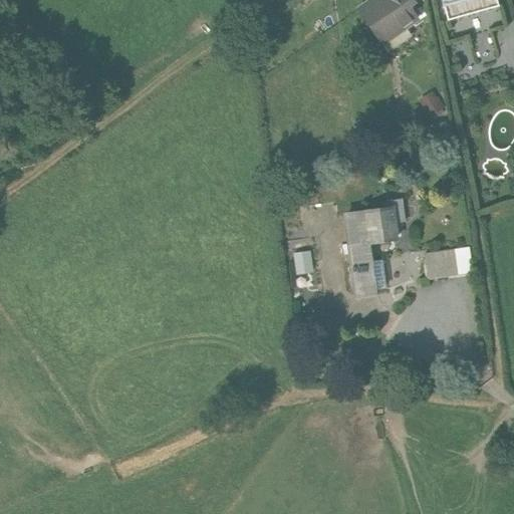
[(368,0),(367,1),(356,8),(378,41),(415,17),(406,4),(412,0),(368,0)]
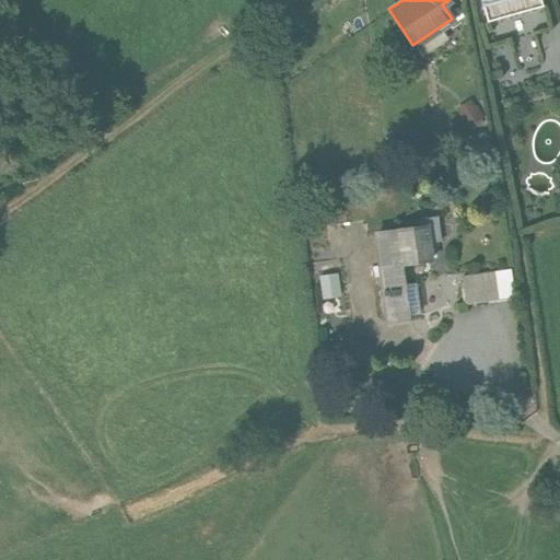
[(480,0),(487,22),(543,8),(540,0),(480,0)]
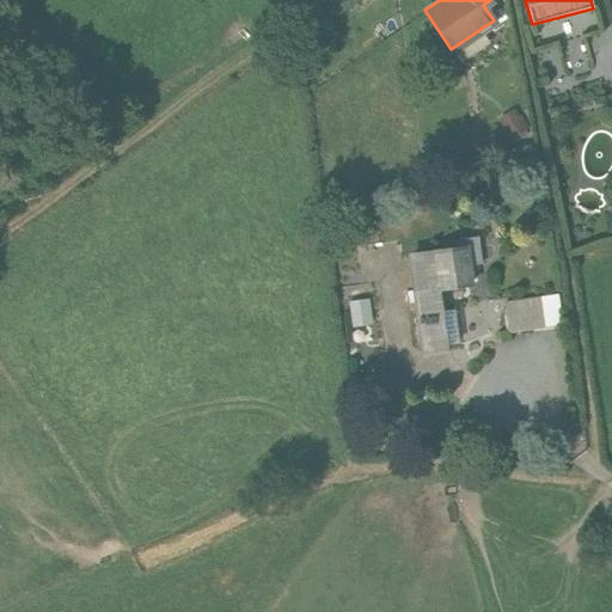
[(456,238),(457,244),(467,243),(471,269),(482,268),(478,236),(456,238)]
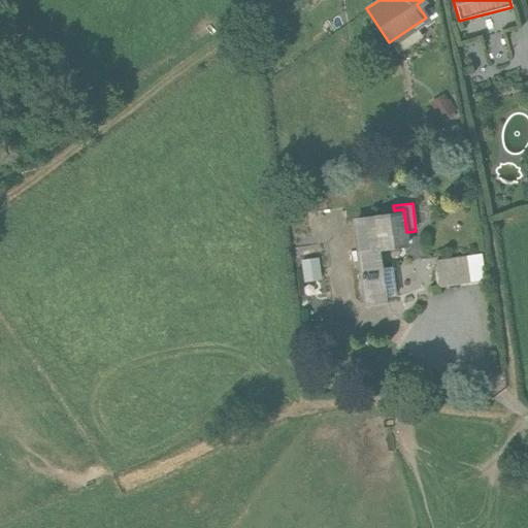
[(394,210),(351,217),(363,305),(387,302),(386,295),(395,294),(391,264),(381,266),(378,248),(407,243),(406,232),(403,209),(394,210)]
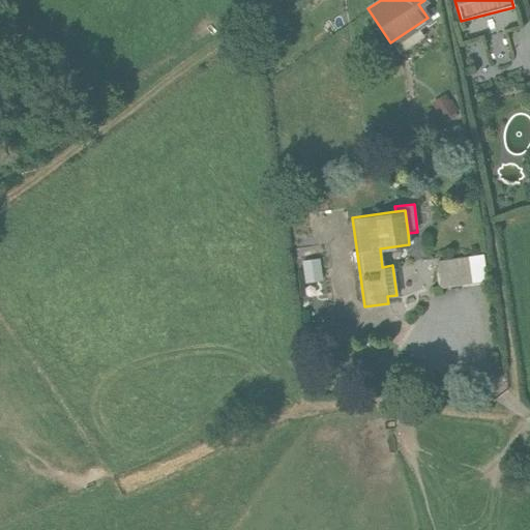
[(294,247),(306,333),(330,330),(318,244),(294,247)]
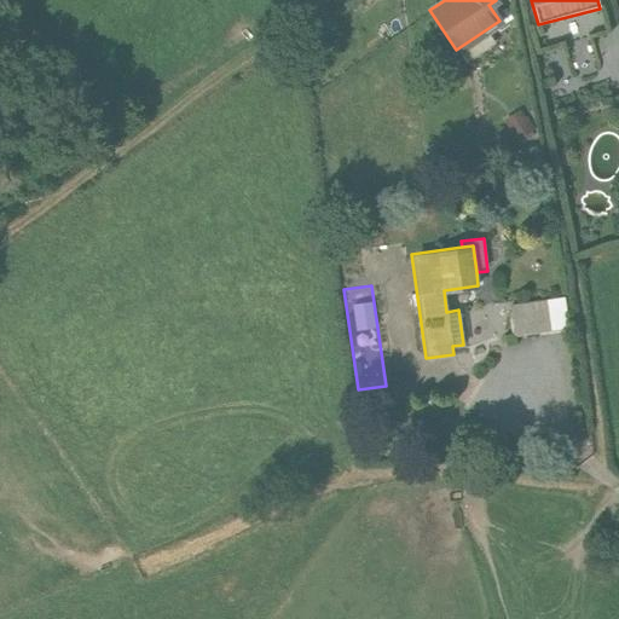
[(508,304),(512,335),(550,329),(547,299),(508,304)]
